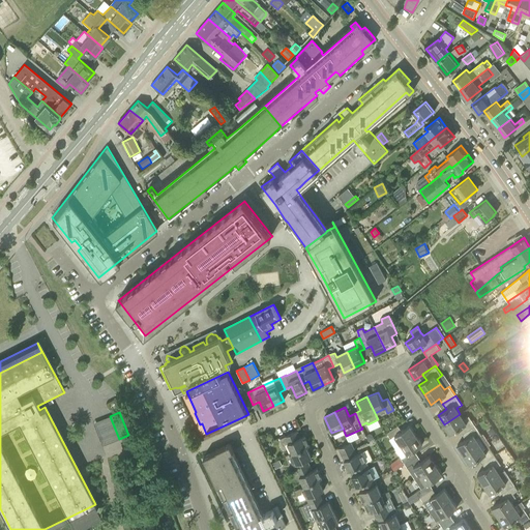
[(463,434),(475,425),(469,416),(464,419),(460,414),(444,424),(450,434),(459,429),(463,434)]
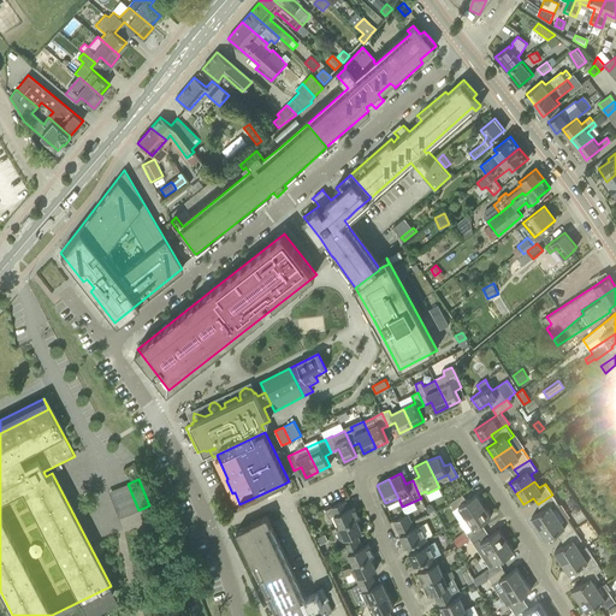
[(466,517),(484,505),(477,495),(467,501),(462,495),(450,503),(454,509),(458,507),(466,517)]
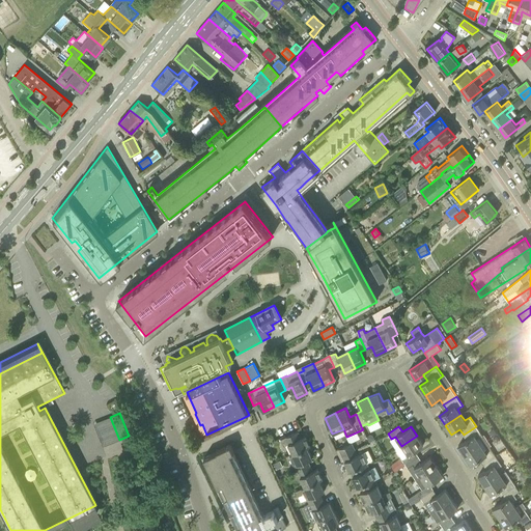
[(465,455),(480,444),(477,439),(482,436),(476,426),(464,435),(467,440),(458,445),(465,455)]
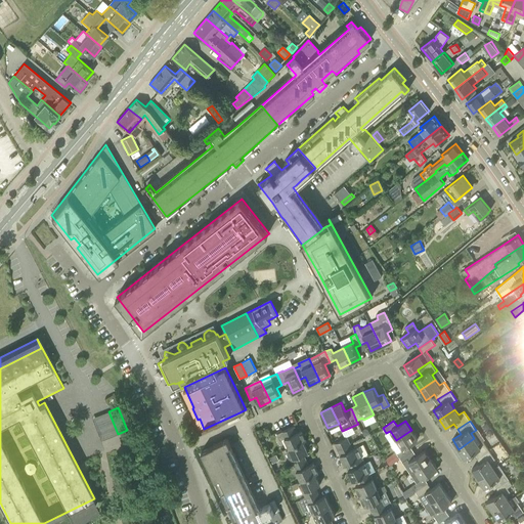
[(280,440),(285,438),(289,448),(290,448),(303,441),(303,442),(306,440),(301,430),(297,432),(294,426),(277,434),(280,440)]
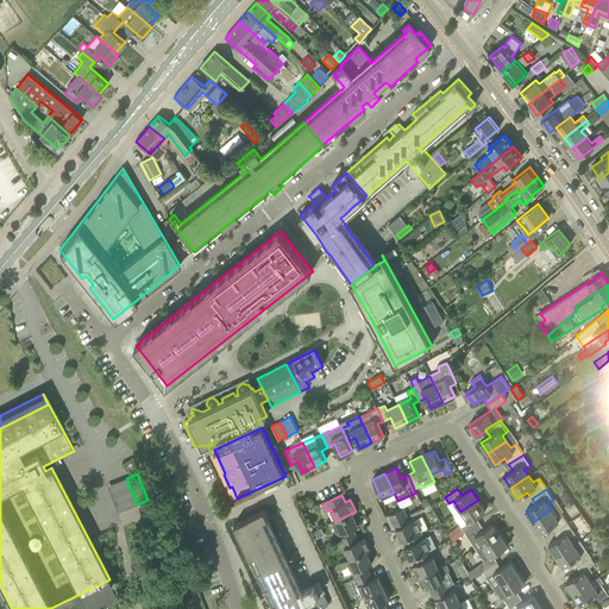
[(454,516),(462,527),(465,533),(481,523),(476,518),(485,512),(478,500),(460,512),(454,516)]
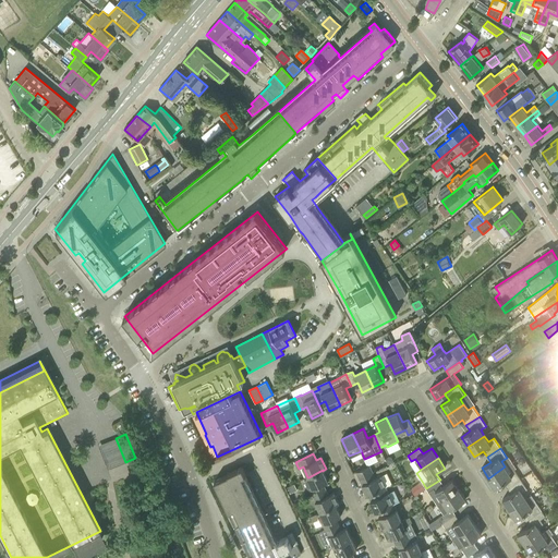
[(521,480),(514,470),(517,468),(512,462),(506,468),(505,466),(488,478),(495,488),(504,483),(508,488),(521,480)]
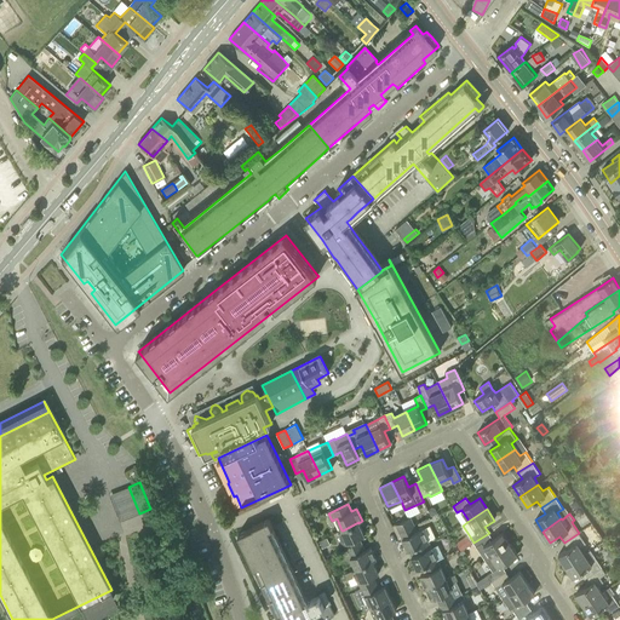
[(413,520),(412,517),(396,524),(400,530),(414,524),(413,520)]
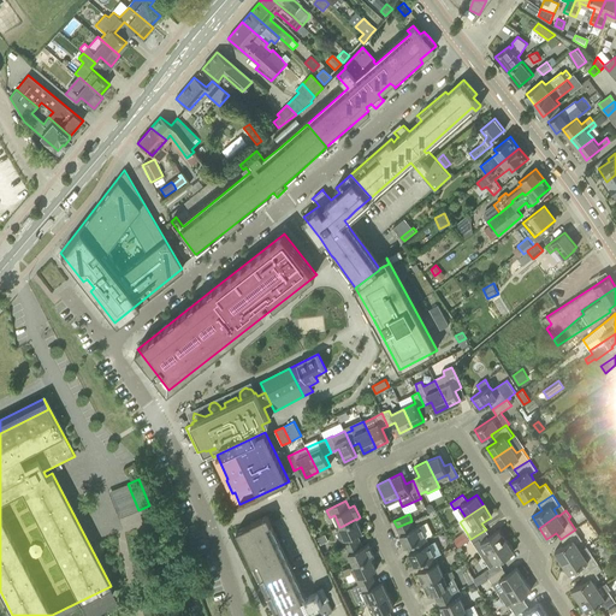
[(252,523),(237,531),(274,611),(276,614),(279,612),(280,615),(311,615),(314,615),(321,615),(332,611),(327,602),(327,600),(323,603),(318,592),(302,599),(268,526),(271,523),(267,515),(252,523)]
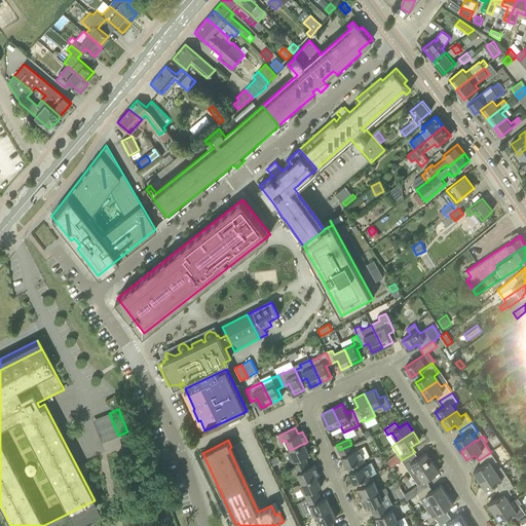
[(295,466),(307,461),(304,456),(309,453),(304,444),(304,443),(291,450),(290,450),(288,451),(295,466)]
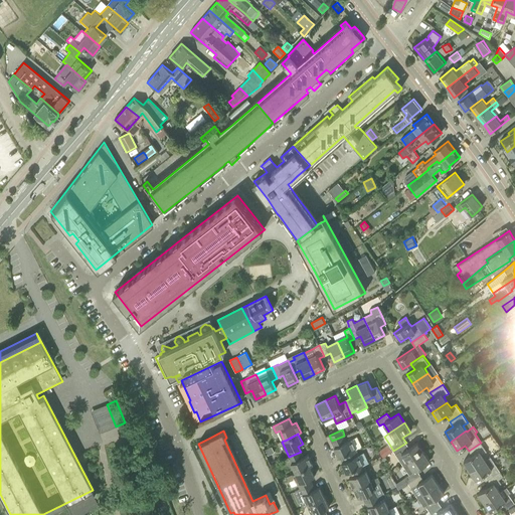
[(344,436),(332,441),(339,457),(341,457),(356,450),(351,439),(347,441),(344,436)]
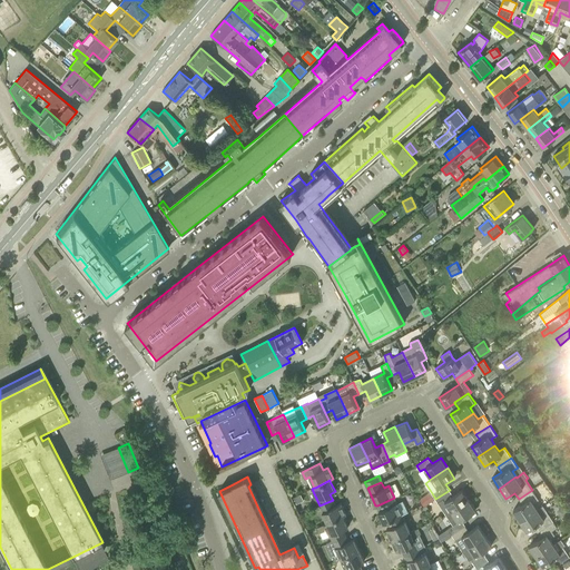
[(450,490),(435,499),(442,509),(448,505),(452,511),(469,500),(462,490),(453,495),(450,490)]
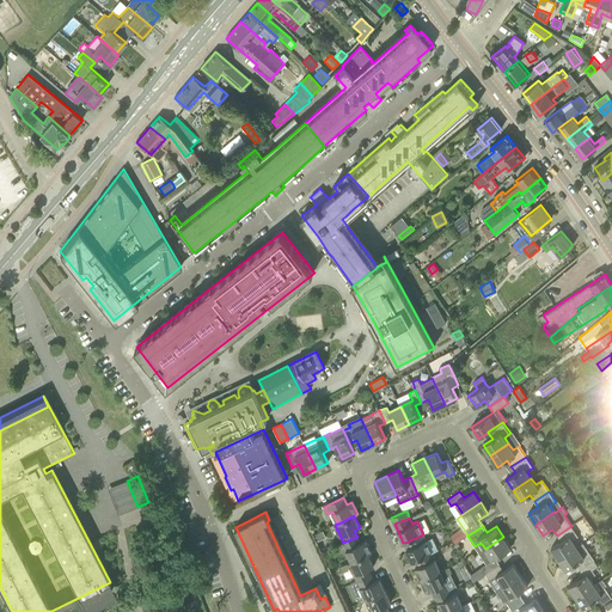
[(579,537),(571,526),(557,536),(561,542),(551,548),(560,560),(577,548),(577,546),(573,540),(579,537)]
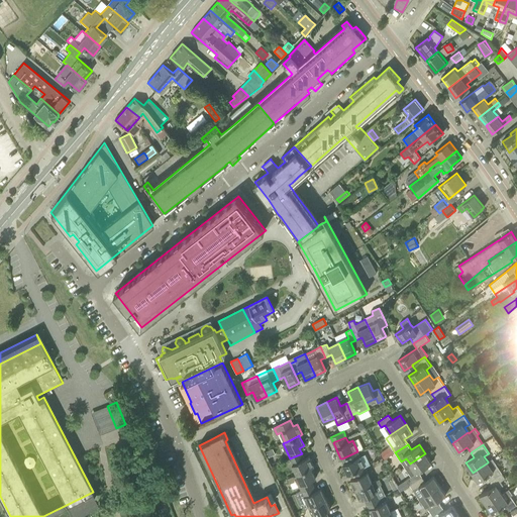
[(269,457),(276,453),(273,448),(267,451),(269,457)]
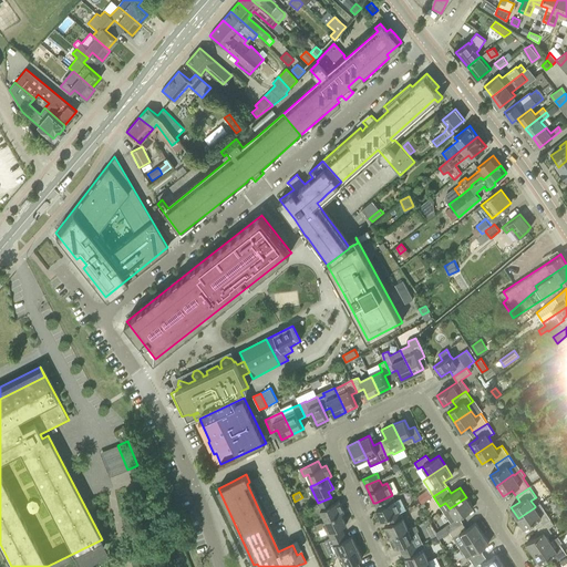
[(425,492),(418,497),(422,504),(430,498),(425,492)]
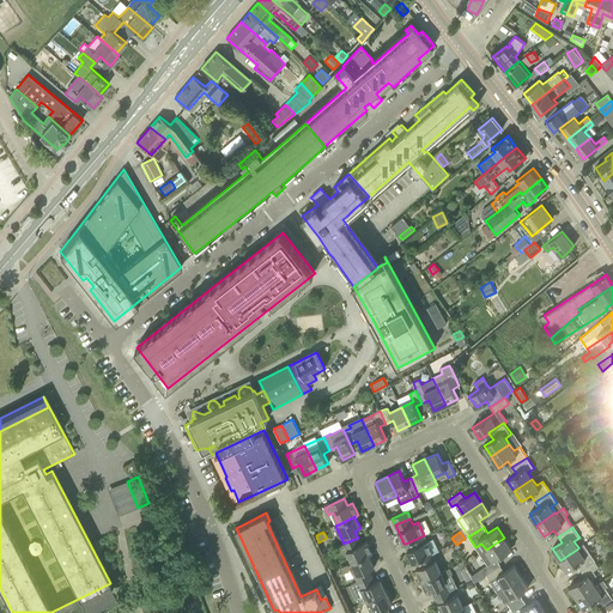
[(432,553),(438,551),(434,539),(428,542),(424,535),(406,544),(408,550),(407,551),(413,563),(418,560),(432,553)]
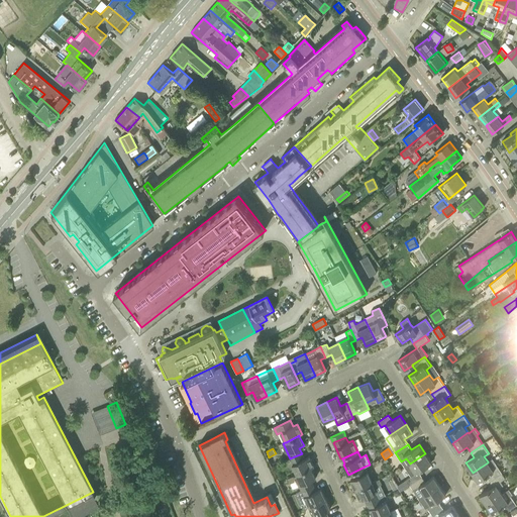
[(290,458),(297,475),(311,468),(311,469),(314,467),(309,456),(304,458),(302,453),(290,458)]
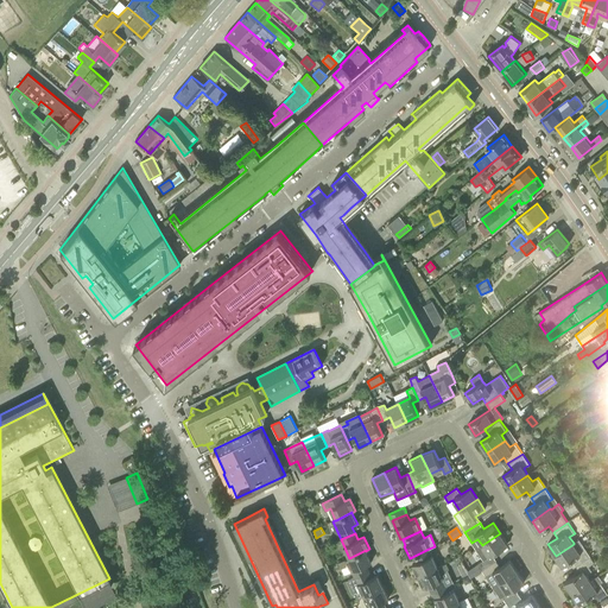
[(483,561),(477,564),(468,571),(472,577),(482,570),(496,561),(492,555),(507,544),(500,533),(482,545),(476,550),(480,556),(483,561)]
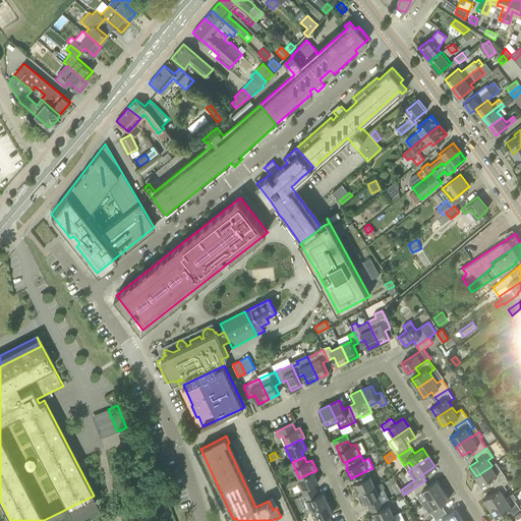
[(500,467),(496,462),(491,465),(491,466),(476,476),(481,485),(490,479),(494,485),(506,476),(500,467)]
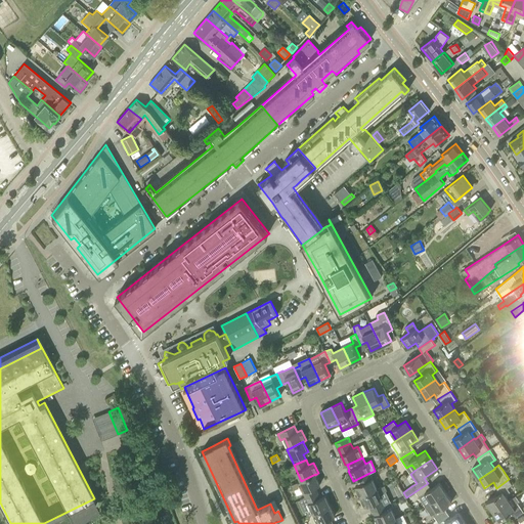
[(360,496),(377,489),(369,473),(357,479),(360,484),(355,486),(360,496)]
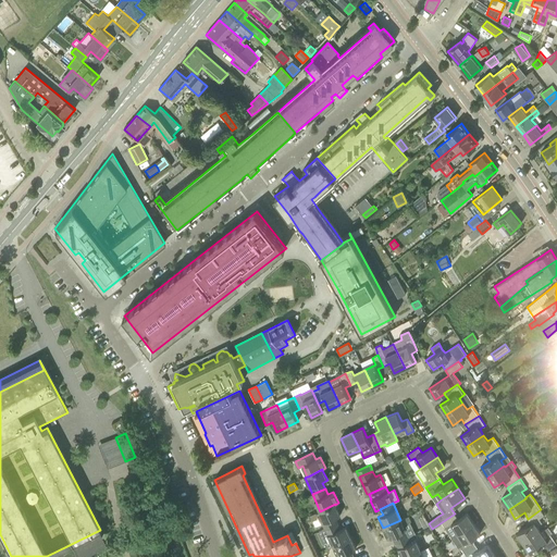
[(322,523),(325,529),(337,523),(335,518),(341,515),(335,505),(335,504),(320,511),(317,512),(310,516),(314,527),(322,523)]
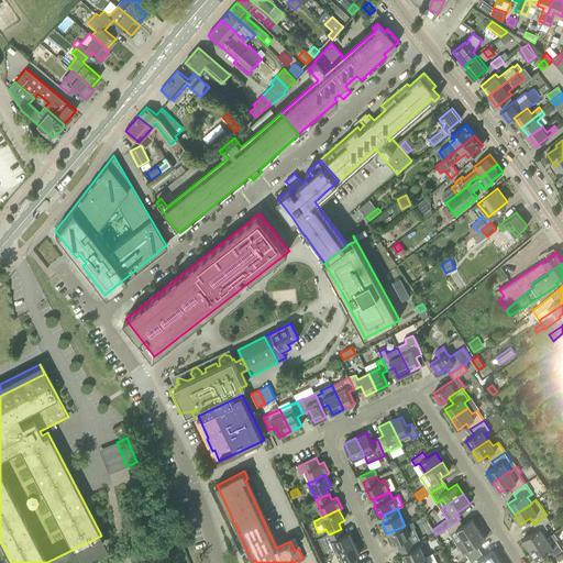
[(543,532),(549,529),(545,525),(551,521),(547,515),(533,525),(537,530),(523,539),(530,549),(547,538),(543,532)]
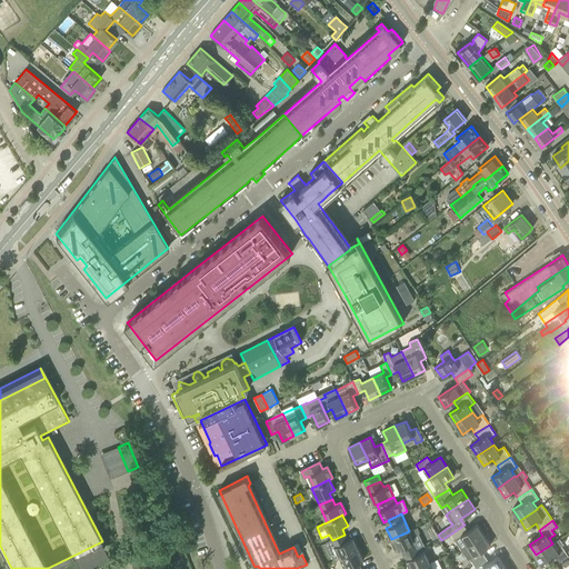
[(451,533),(461,549),(483,535),(477,525),(468,530),(465,525),(451,533)]
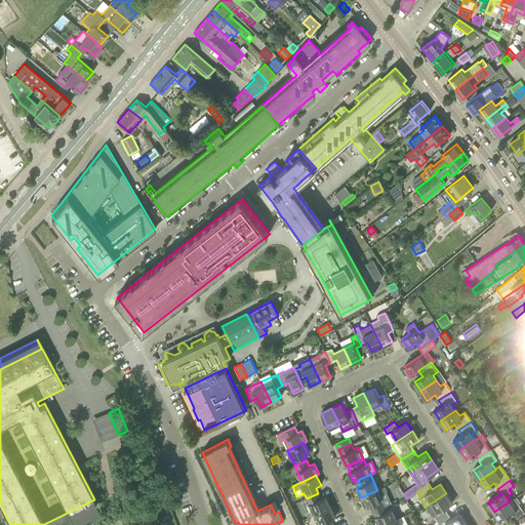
[(377,490),(361,497),(366,508),(370,506),(372,512),(386,506),(385,506),(392,502),(387,491),(388,491),(386,486),(377,490)]
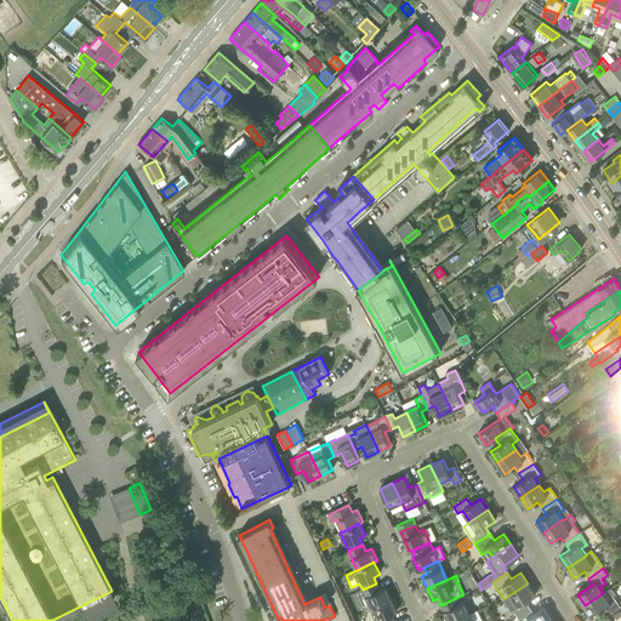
[(376,584),(363,590),(369,603),(363,607),(365,611),(371,609),(391,599),(386,587),(380,590),(376,584)]
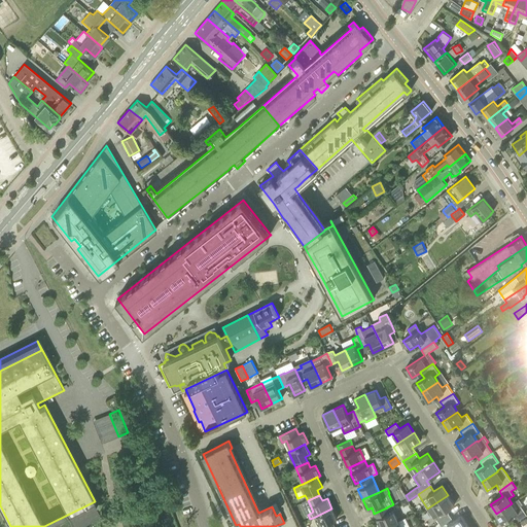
[(433,519),(435,518),(438,523),(450,516),(446,511),(454,504),(448,495),(427,508),(433,519)]
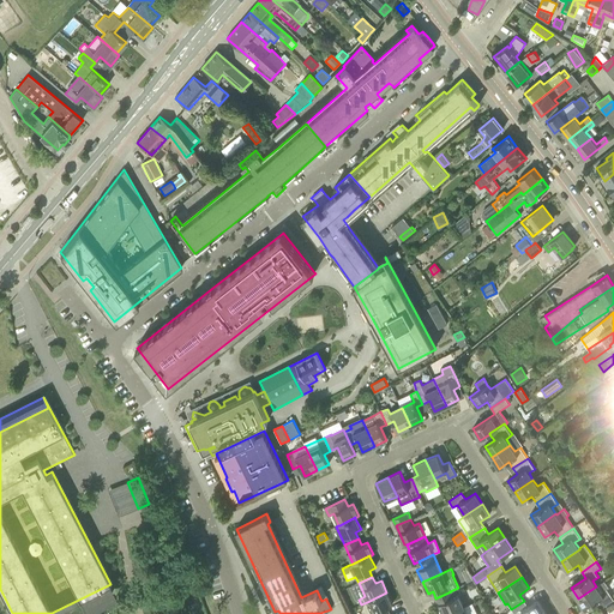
[(607,589),(601,593),(596,587),(578,599),(585,611),(595,603),(599,609),(613,600),(607,589)]
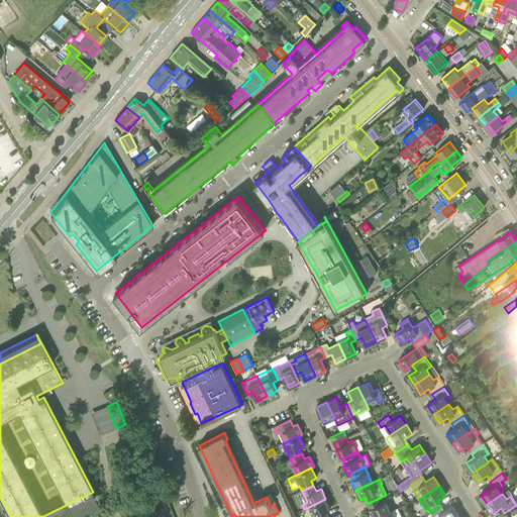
[(373,516),(378,516),(391,511),(387,503),(389,502),(386,495),(379,498),(380,498),(367,504),(373,516)]
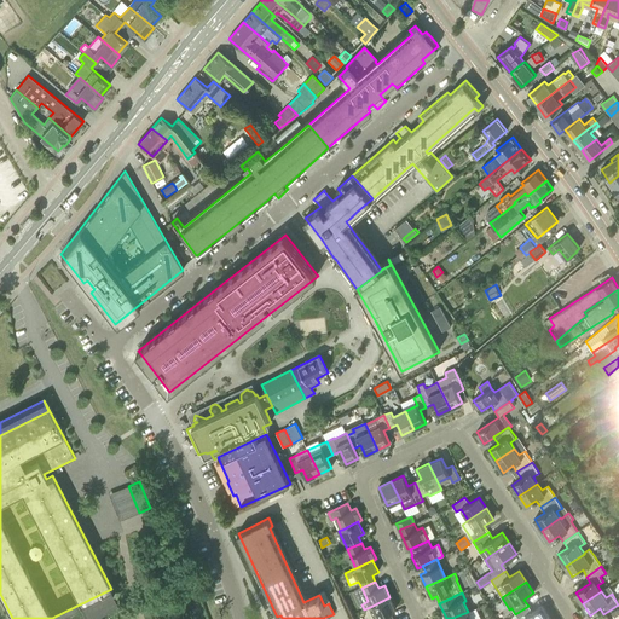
[(375,618),(392,618),(393,618),(389,612),(395,609),(389,597),(370,607),(375,618)]
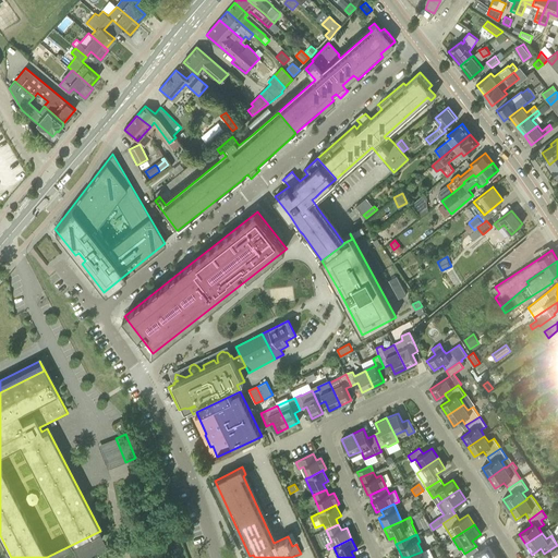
[(480,552),(476,546),(464,554),(468,557),(492,557),(495,556),(488,546),(480,552)]
